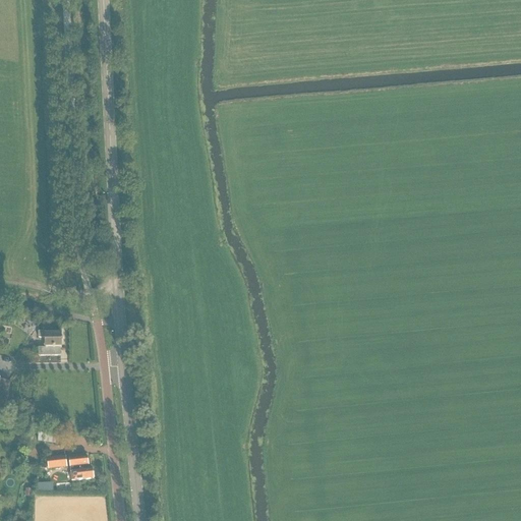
[(45,335),(45,332),(38,332),(38,339),(45,339),(45,349),(38,349),(38,357),(60,356),(60,348),(61,348),(61,335),(45,335)]
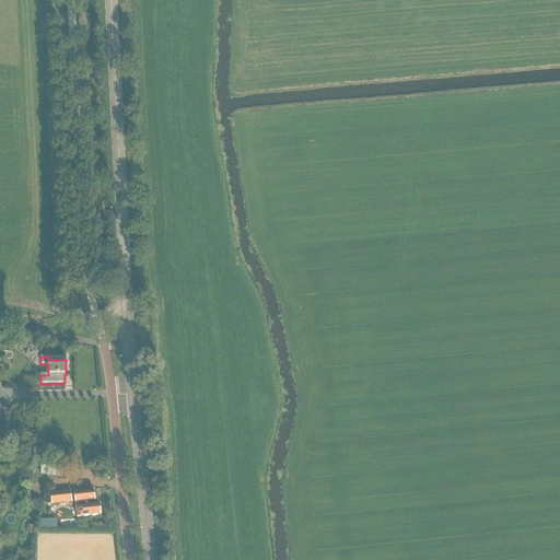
[(0,442),(6,444),(11,411),(0,409),(0,442)]
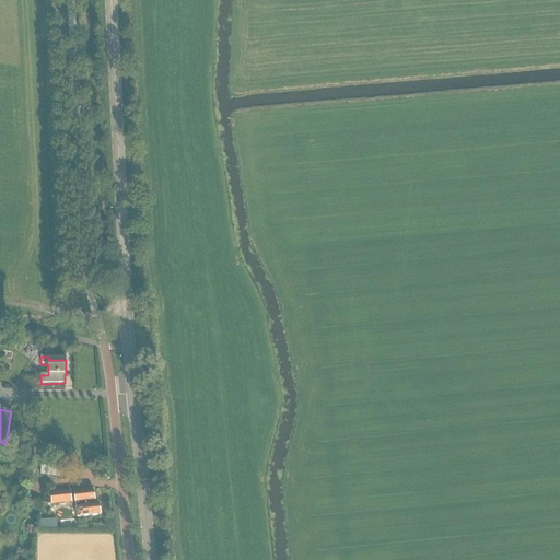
[(62,478),(65,468),(41,466),(39,475),(62,478)]
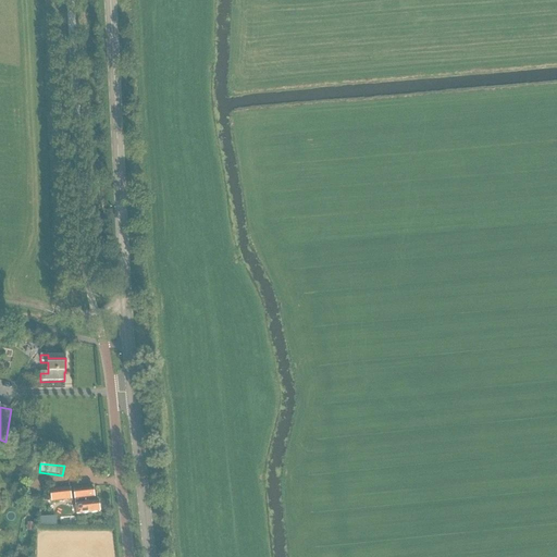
[(70,489),(50,491),(52,502),(71,499),(70,489)]
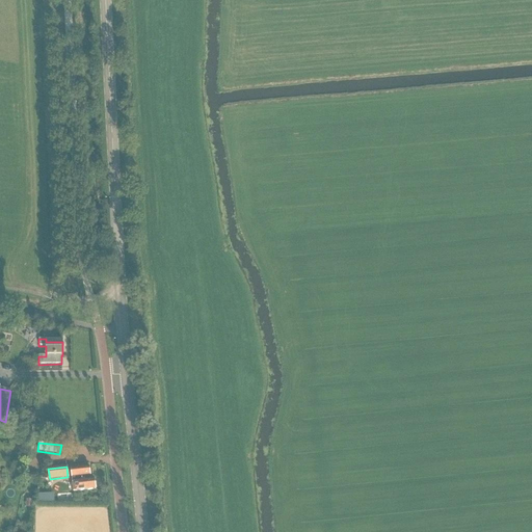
[(71,470),(73,487),(73,493),(96,489),(95,480),(90,480),(89,468),(71,470)]
